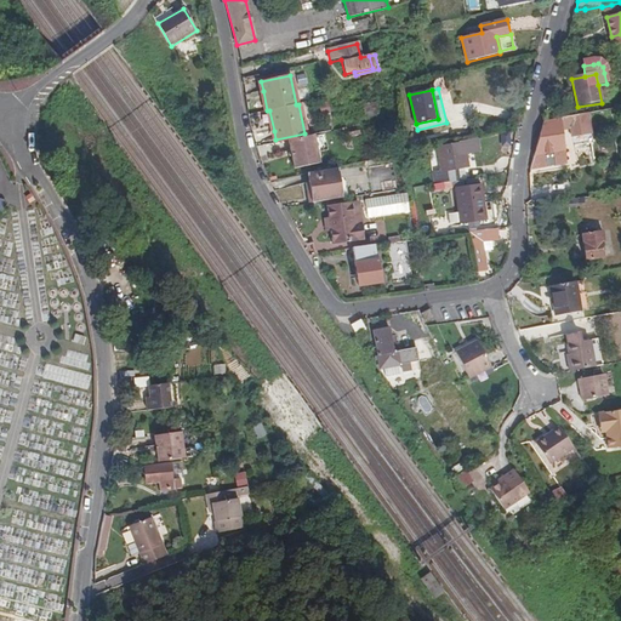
[(364,106),(366,117),(376,114),(374,103),(364,106)]
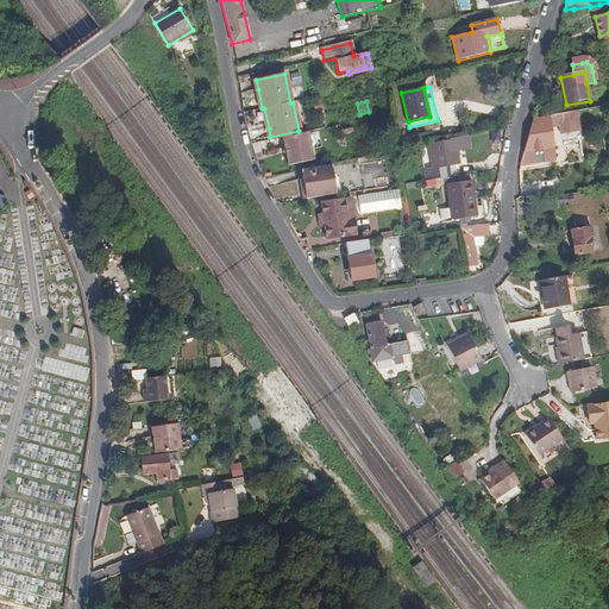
[(586,139),(582,111),(534,119),(521,164),(554,159),(550,126),(558,125),(562,143),(586,139)]
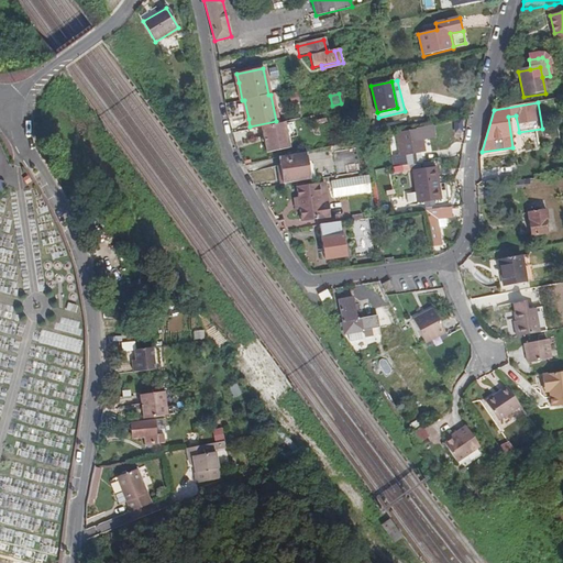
[(285,135),(282,122),(262,127),(264,141),(285,135)]
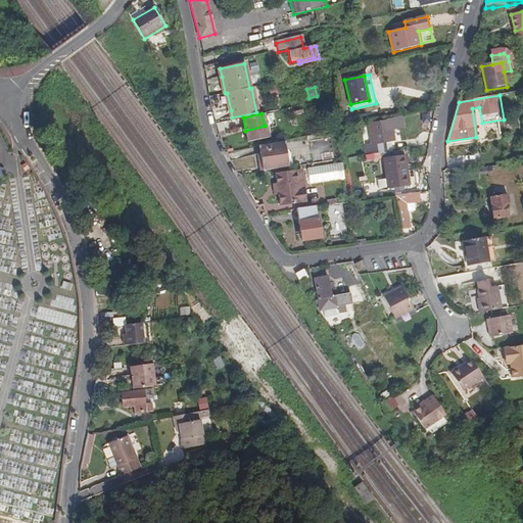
[(395,141),(393,130),(405,128),(402,117),(387,121),(387,122),(367,126),(371,145),(364,146),(365,155),(372,154),(379,152),(377,144),(388,142),(395,141)]
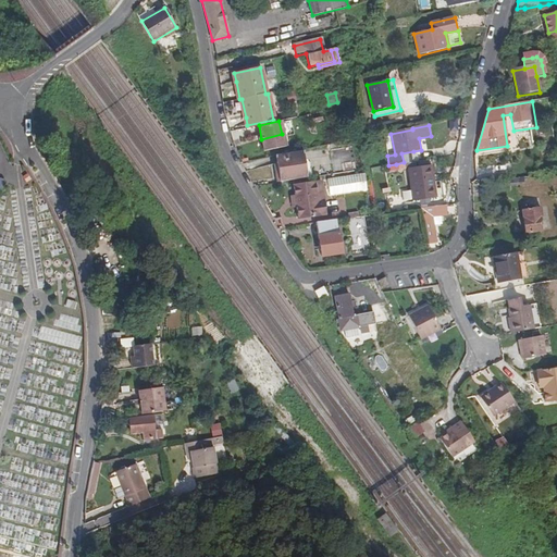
[(331,150),(333,169),(356,165),(353,147),(331,150)]
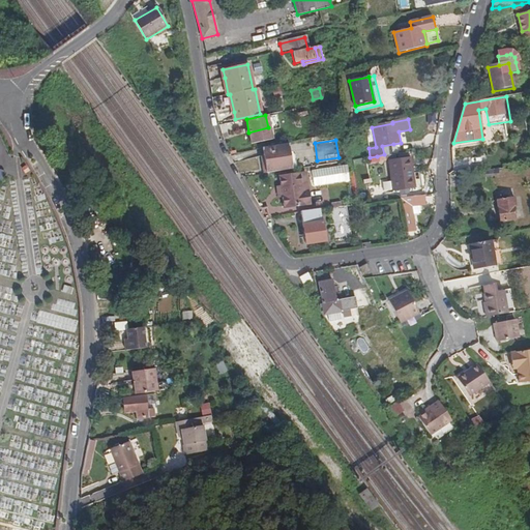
[(266,154),(290,150),(289,142),(264,146),(266,154)]
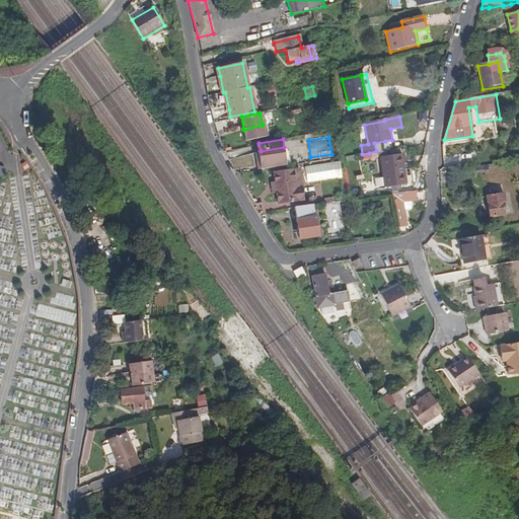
[(387,150),(385,141),(374,143),(376,151),(378,151),(387,150)]
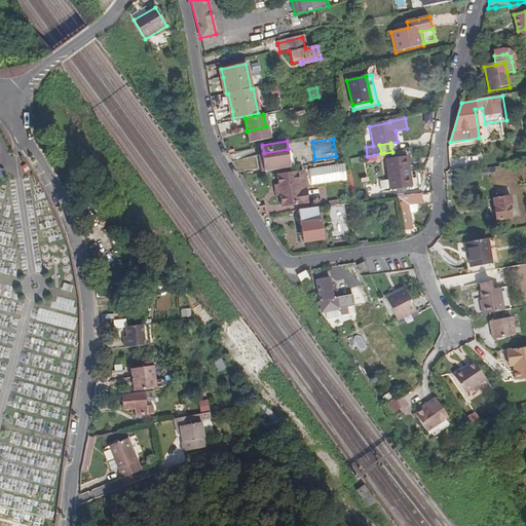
[(291,167),(289,160),(288,149),(264,153),(265,163),(262,164),(263,172),(291,167)]
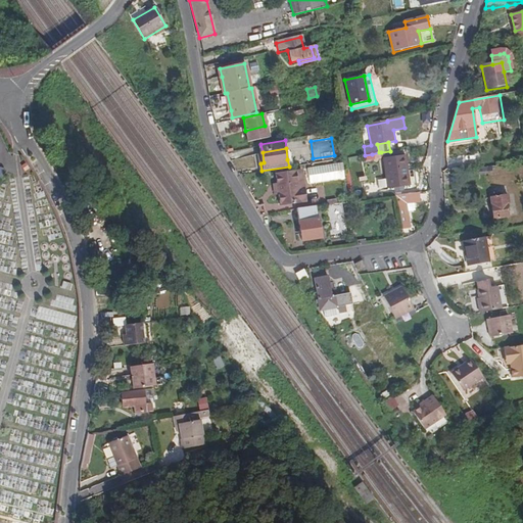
[(382,159),(381,152),(379,152),(372,154),(373,161),(382,159)]
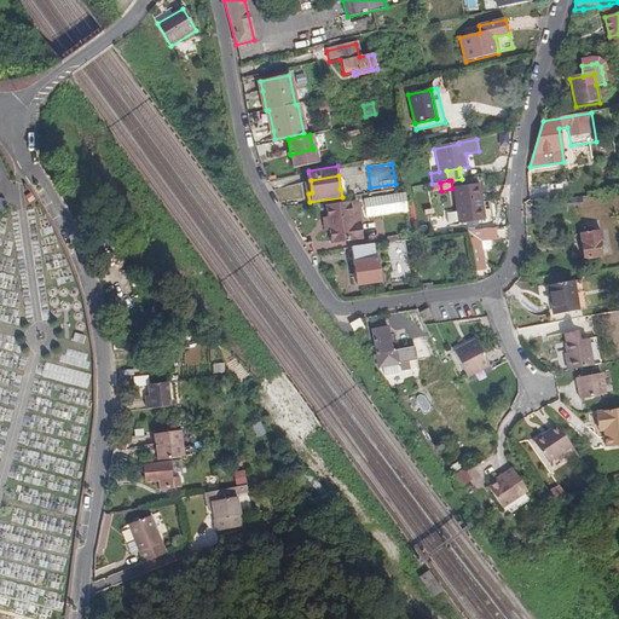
[(485,218),(480,185),(455,189),(458,212),(447,213),(449,223),(485,218)]
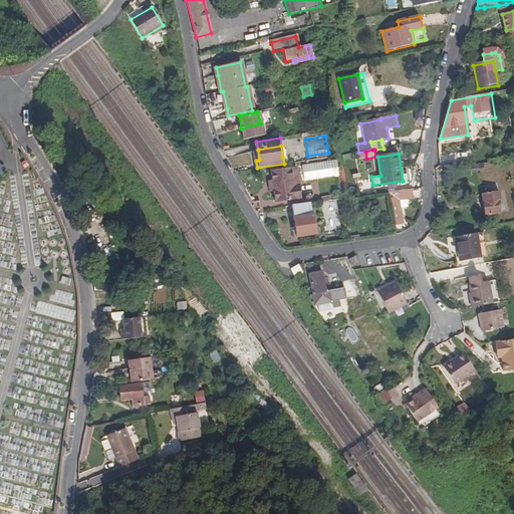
[(29,165),(26,159),(21,163),(24,168),(30,165),(29,165)]
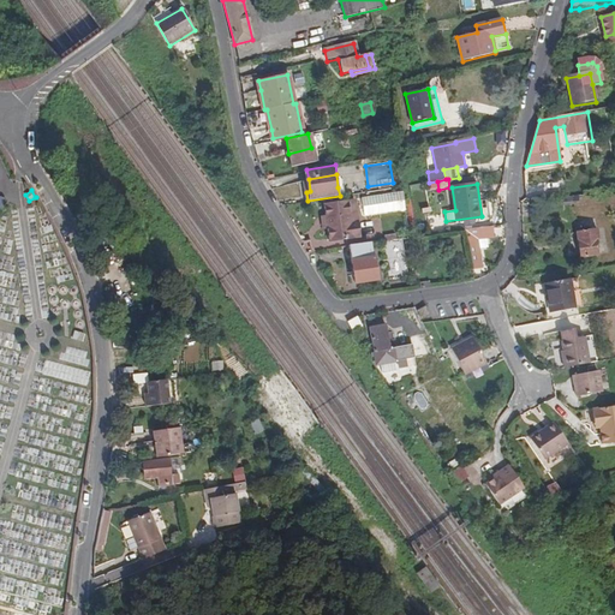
[(357,201),(327,206),(328,216),(329,230),(332,240),(363,236),(357,201)]
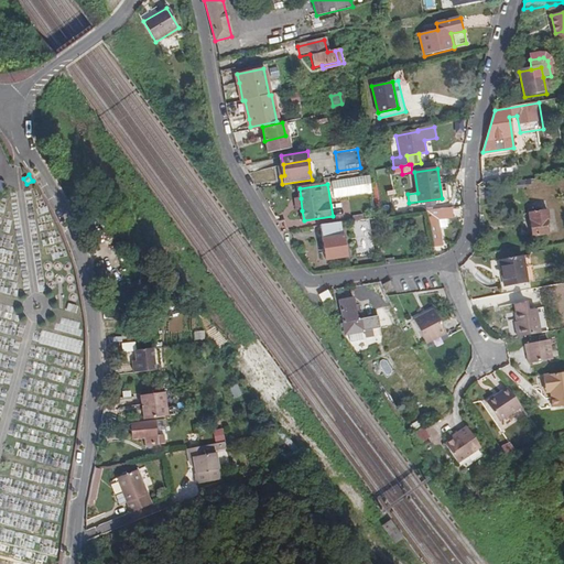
[(444,245),(440,219),(454,217),(453,206),(426,210),(434,247),(444,245)]
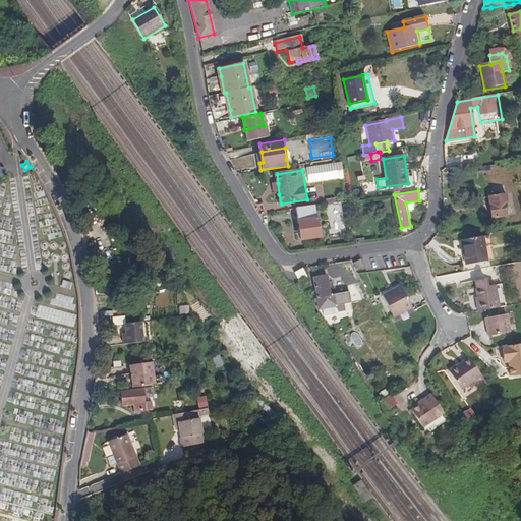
[(506,203),(509,201),(507,193),(488,196),(491,219),(508,216),(508,215),(506,203)]
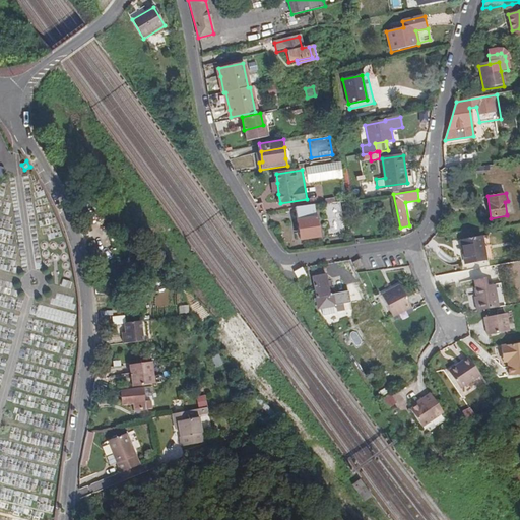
[(338,221),(335,202),(325,203),(328,222),(338,221)]
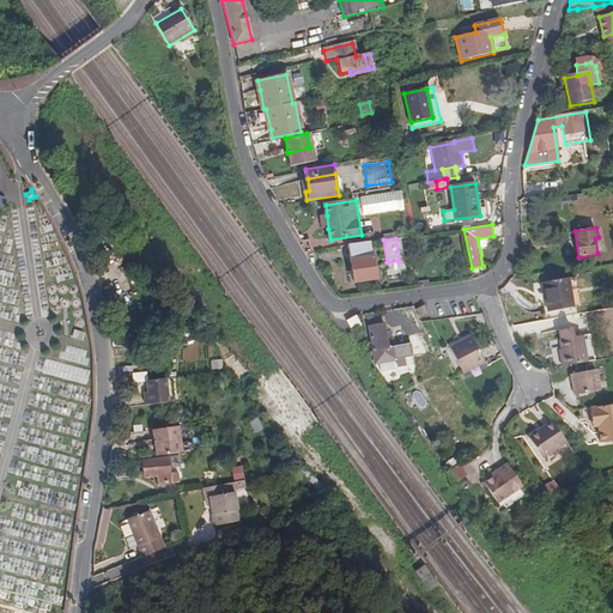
[(377,280),(374,255),(371,255),(370,242),(350,246),(356,284),(377,280)]
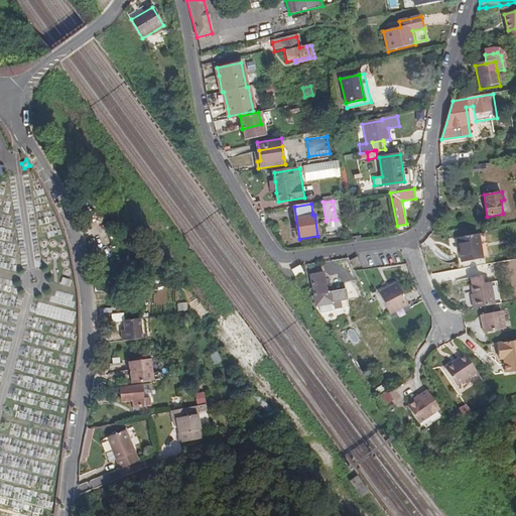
[(338,234),(336,220),(326,221),(329,235),(338,234)]
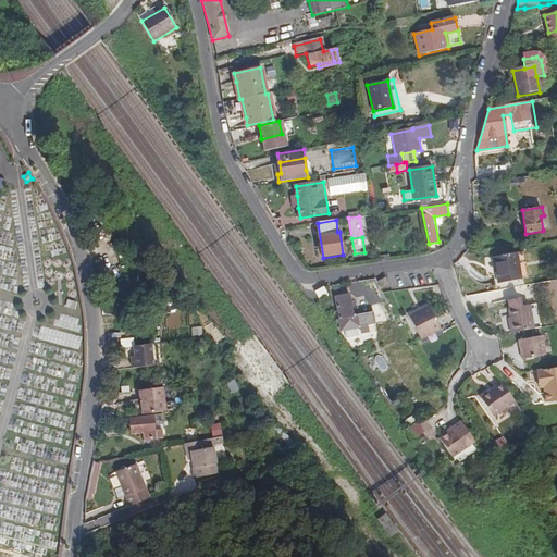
[(517,254),(494,257),(498,283),(521,280),(517,254)]
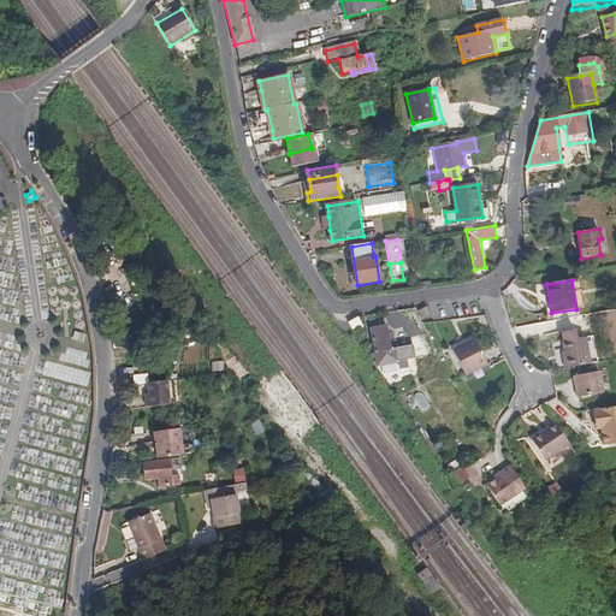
[(153,302),(149,285),(136,289),(141,306),(153,302)]
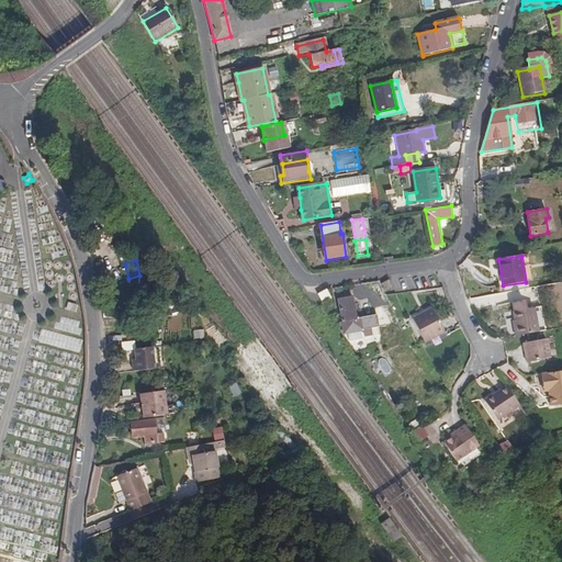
[(396,291),(392,282),(383,287),(388,295),(396,291)]
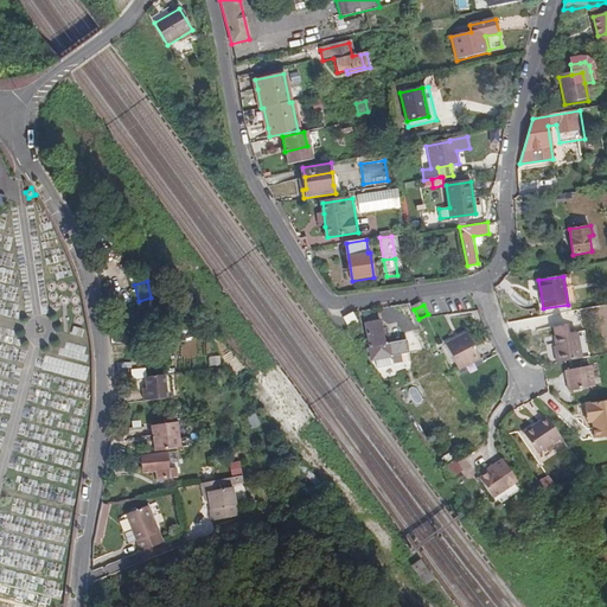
[(141,318),(139,307),(132,310),(134,319),(141,318)]
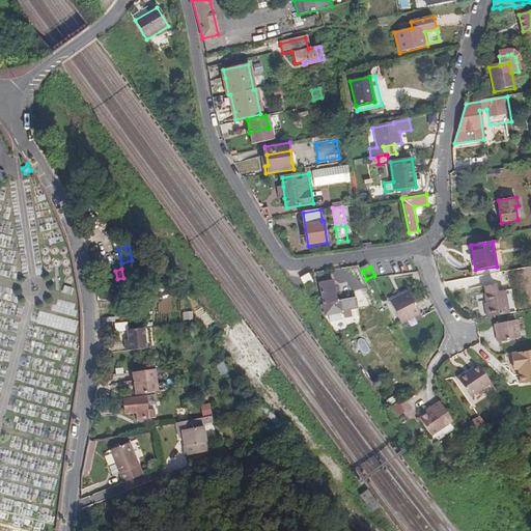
[(117,279),(115,271),(102,274),(104,283),(117,279)]
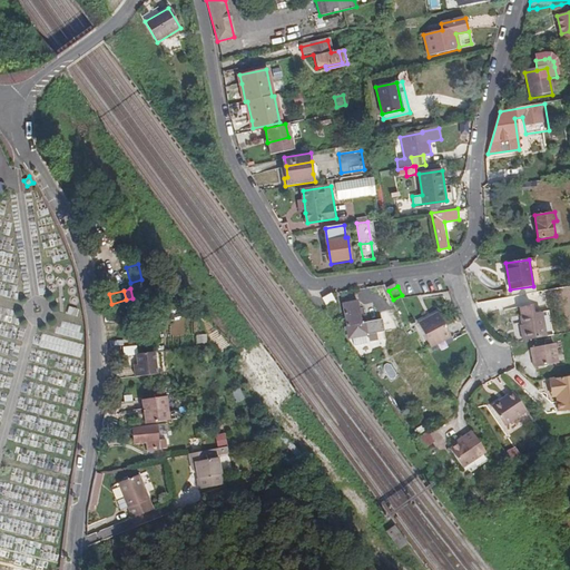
[(337,304),(332,293),(323,298),(330,310),(337,304)]
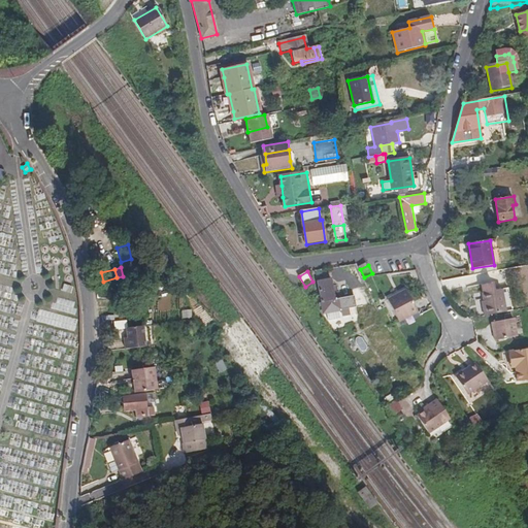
[(335,299),(331,278),(318,282),(323,302),(322,302),(324,314),(341,309),(339,298),(335,299)]
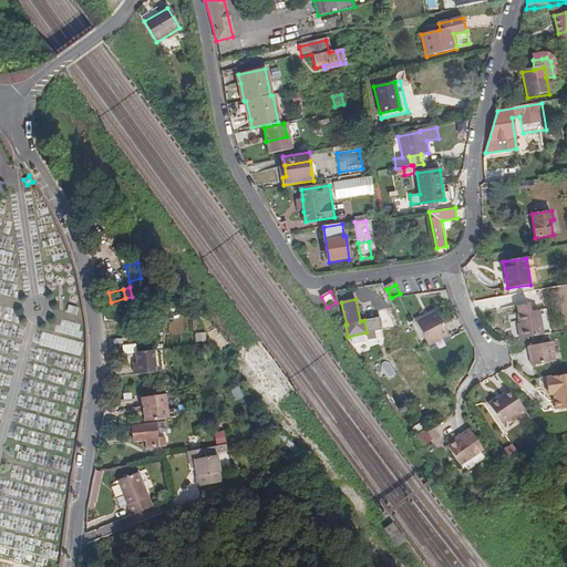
[(68,305),(65,312),(76,315),(79,307),(68,305)]
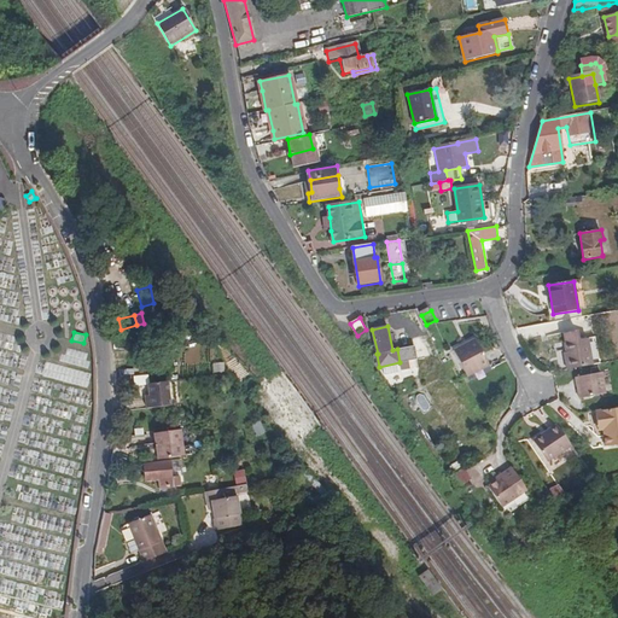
[(578,342),(577,332),(565,334),(566,344),(578,342)]
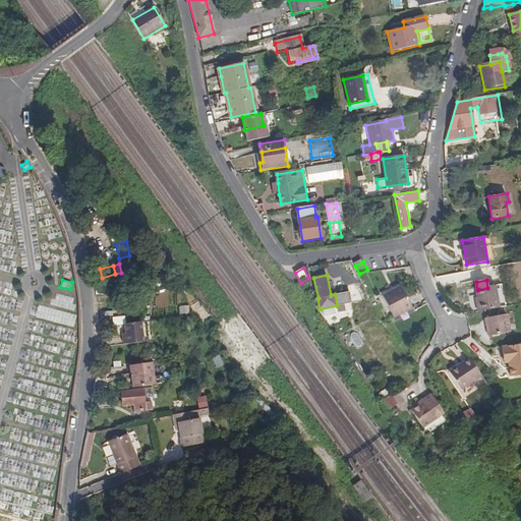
[(506,307),(503,285),(487,288),(477,290),(476,290),(478,302),(477,303),(478,312),(506,307)]
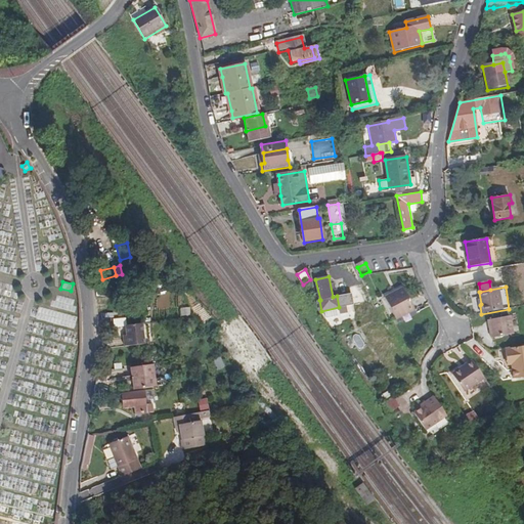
[(390,298),(401,319),(420,310),(407,289),(390,298)]
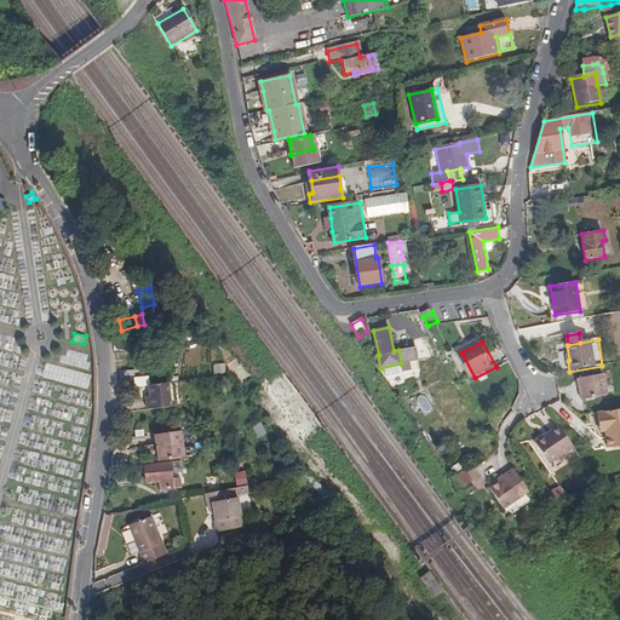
[(415,348),(399,350),(401,363),(419,361),(415,348)]
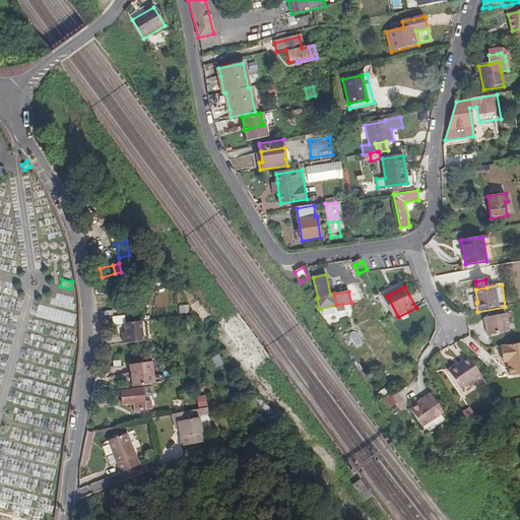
[(178,305),(179,314),(188,312),(187,304),(178,305)]
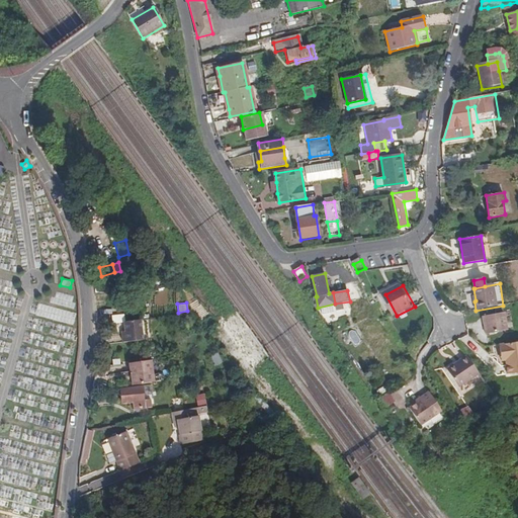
[(504,313),(482,318),(486,335),(507,331),(504,313)]
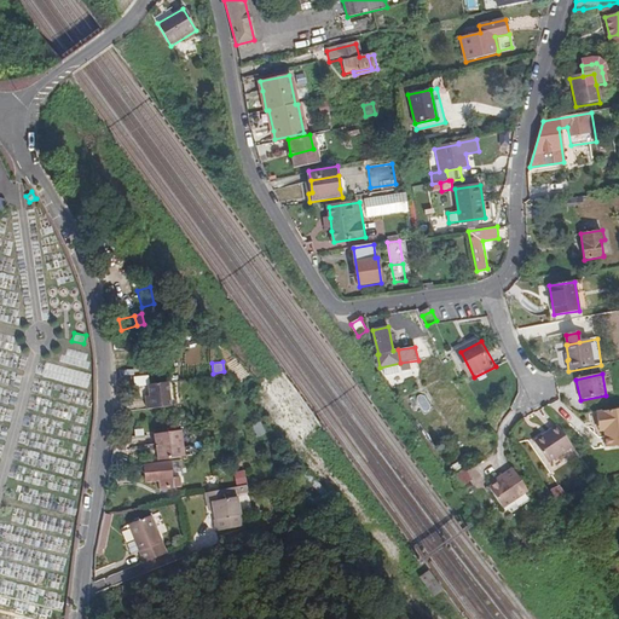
[(169,408),(167,383),(149,385),(150,397),(145,397),(148,410),(169,408)]
